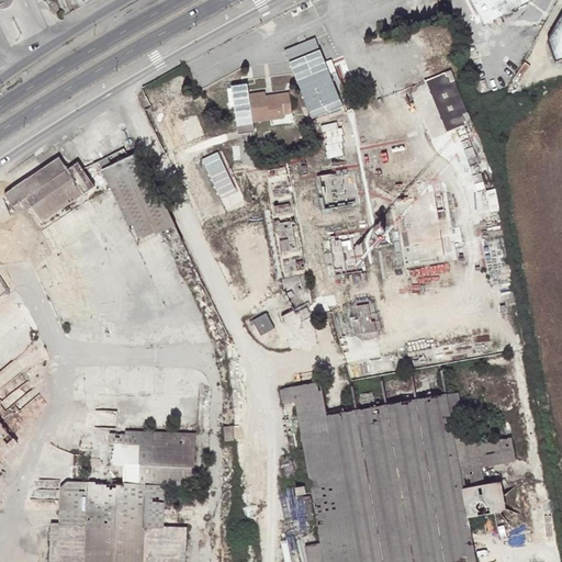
[(528,0),(472,0),(484,23),(528,0)]
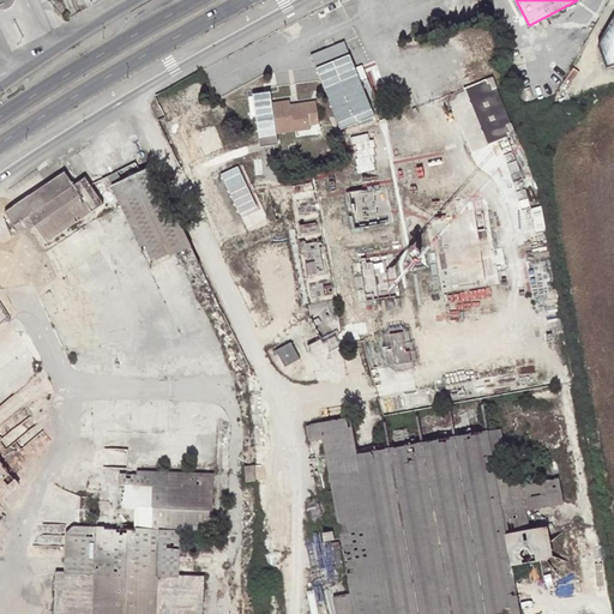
[(613,7),(593,43),(597,52),(613,22),(613,7)]
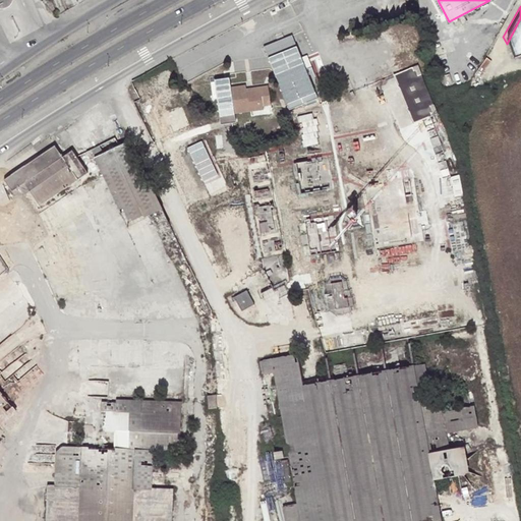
[(520,18),(507,44),(512,57),(520,53),(520,18)]
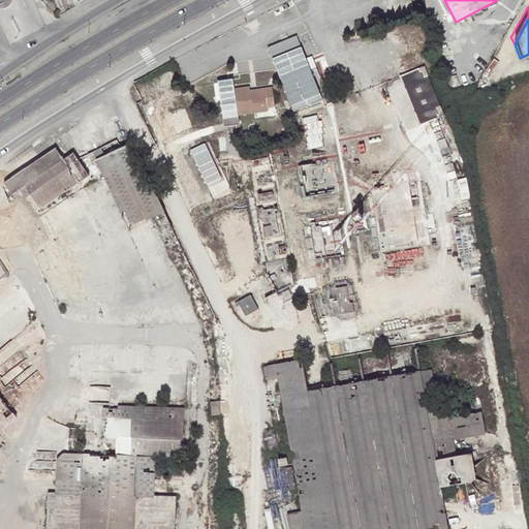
[(298,110),(328,99),(304,34),(274,44),(298,110)]
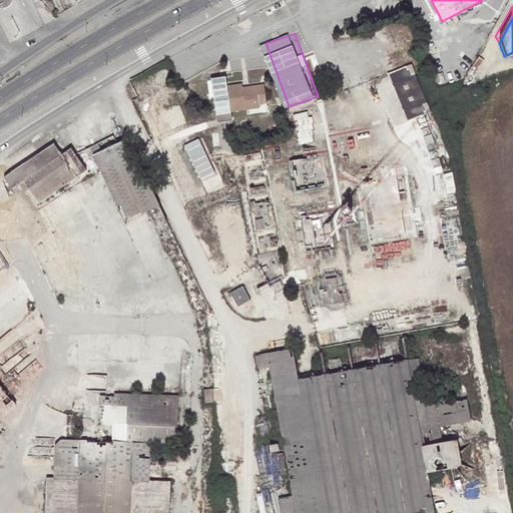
[(392,71),(408,119),(433,111),(417,63),(392,71)]
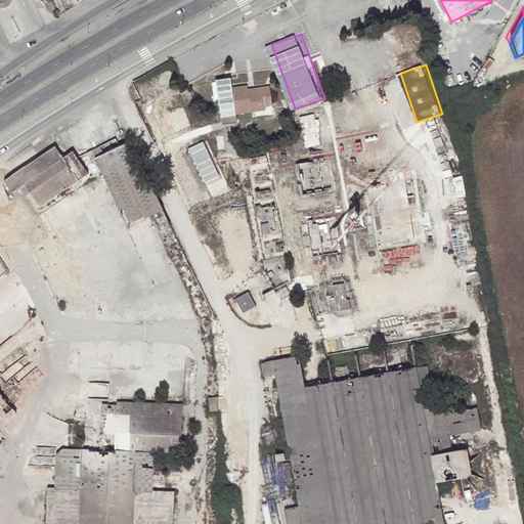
[(248,86),(234,91),(242,116),(268,108),(268,104),(275,102),(270,85),(260,88),(261,90),(250,94),(249,89),(248,86)]
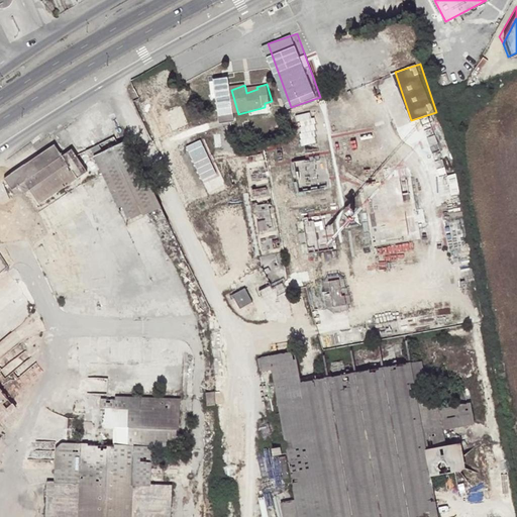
[(256,87),(255,85),(245,88),(246,93),(257,89),(256,87)]
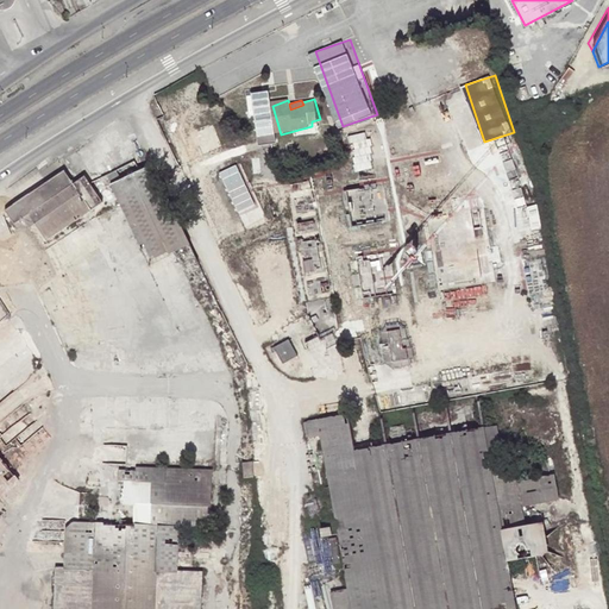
[(357,169),(374,168),(371,133),(356,135),(357,169)]
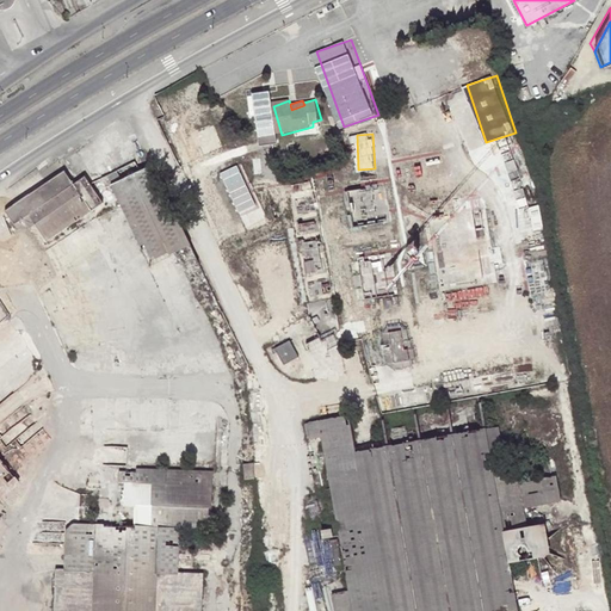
[(242,164),(223,172),(244,214),(261,205),(242,164)]
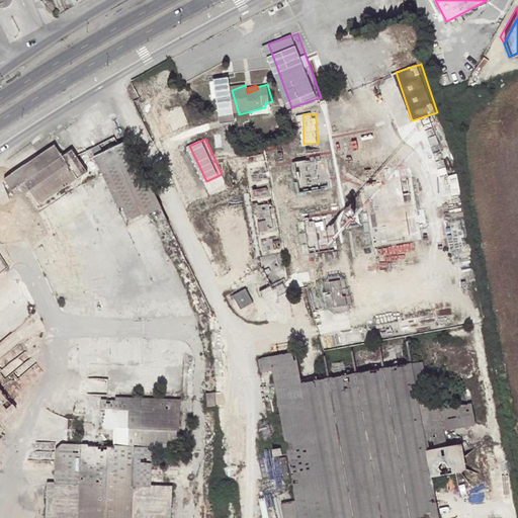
[(123,214),(158,200),(138,157),(130,162),(122,149),(96,163),(100,171),(123,214)]
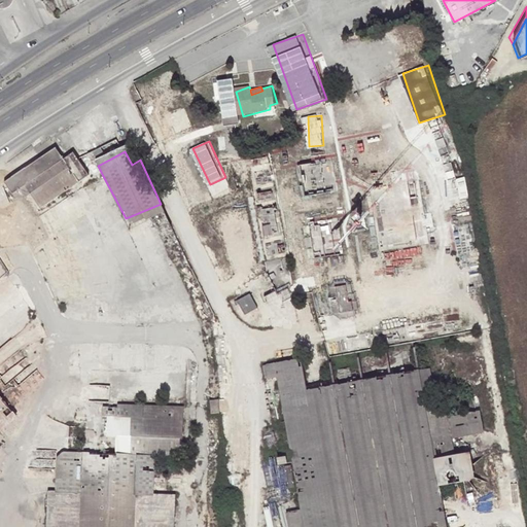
[(88,195),(77,169),(74,171),(66,157),(10,200),(22,216),(30,211),(41,227),(88,195)]
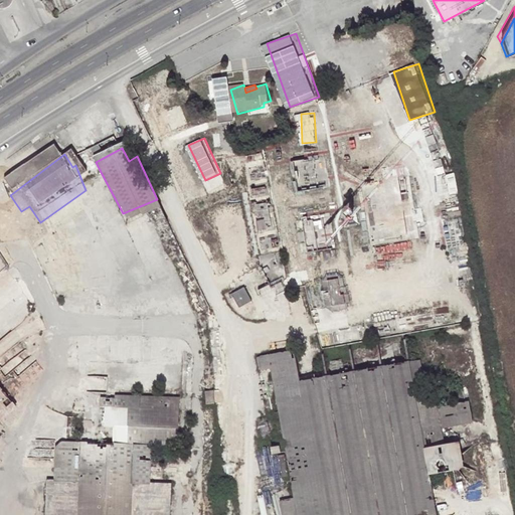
[(100,170),(96,162),(91,165),(96,173),(100,170)]
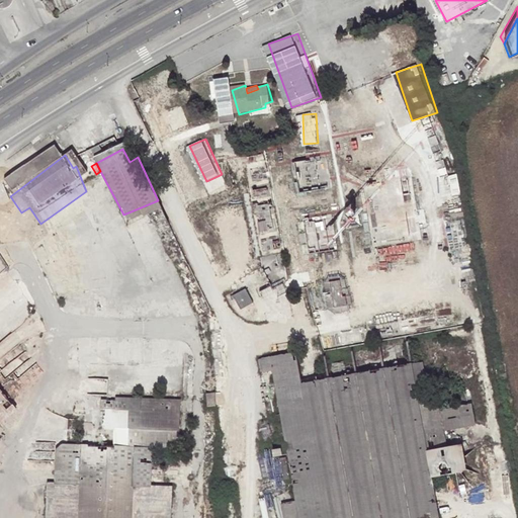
[(79,164),(76,166),(86,191),(94,185),(79,164)]
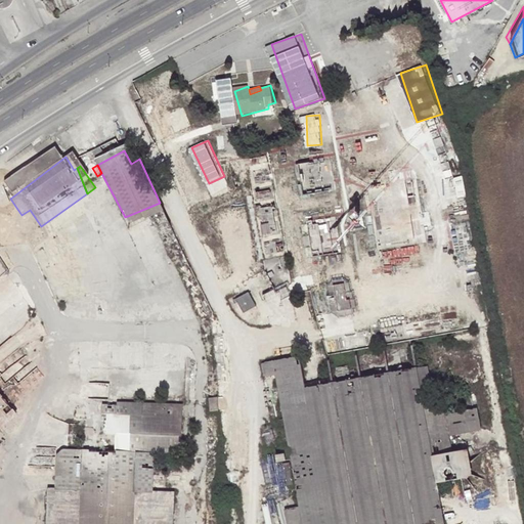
[(137,242),(169,224),(160,203),(125,217),(137,242)]
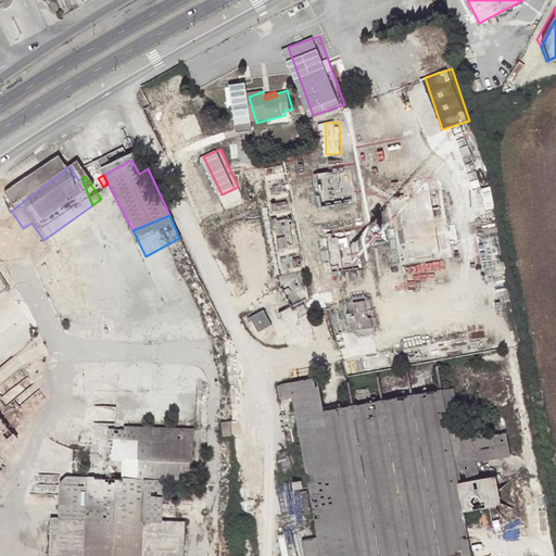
[(355,329),(374,327),(371,301),(353,302),(355,329)]
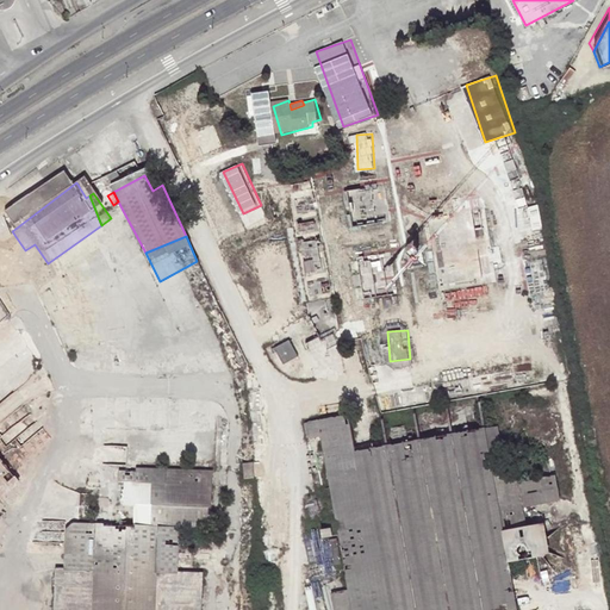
[(285,363),(302,355),(293,340),(277,348),(285,363)]
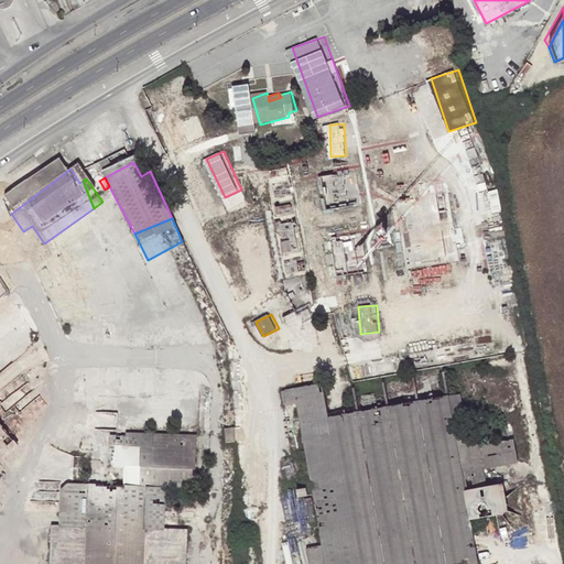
[(4,382),(0,384),(0,394),(3,400),(12,393),(4,382)]
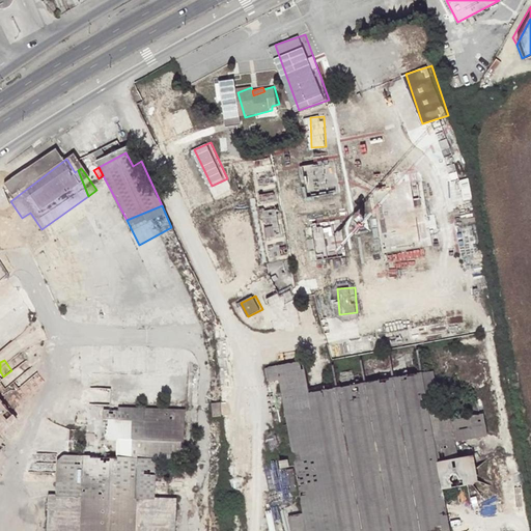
[(454,530),(446,488),(462,485),(472,484),(467,458),(464,441),(487,437),(483,412),(452,417),(444,381),(440,381),(425,385),(423,372),(309,395),(303,361),(263,369),(266,380),(278,378),(296,464),(305,510),(290,511),(294,530),(454,530)]
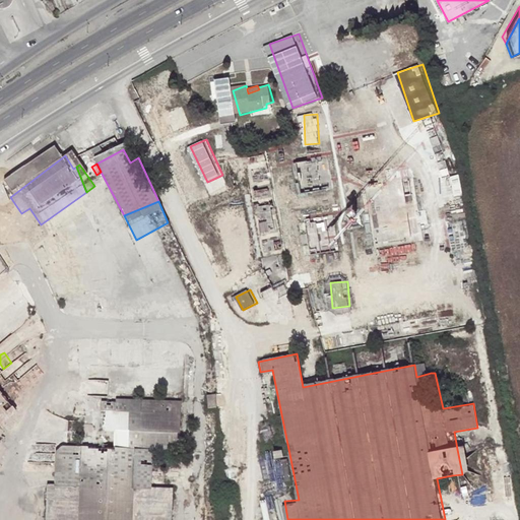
[(430,362),(414,365),(416,377),(431,373),(430,362)]
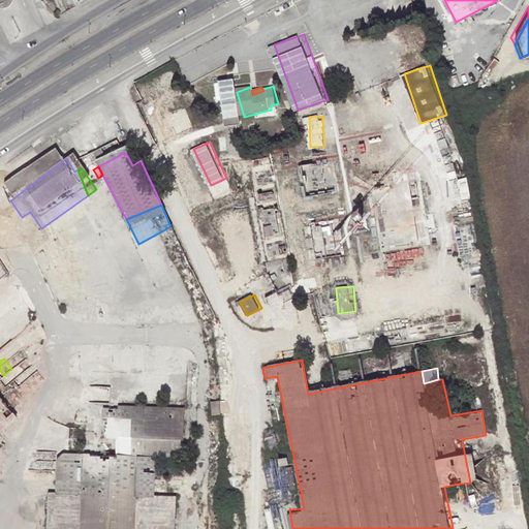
[(0,393),(0,429),(18,414),(0,393)]
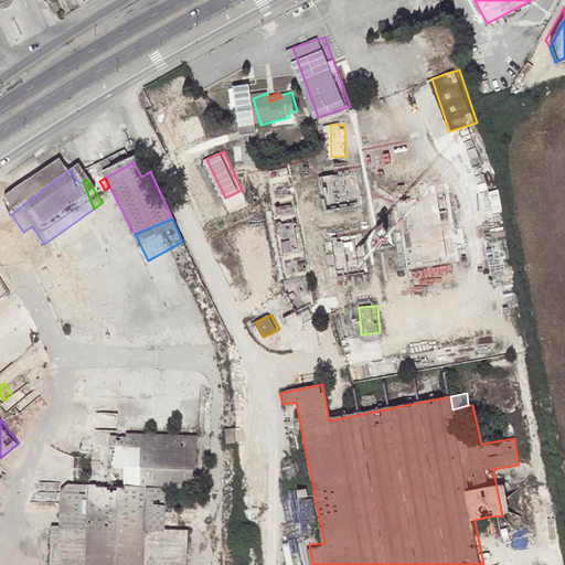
[(226,444),(236,443),(235,429),(225,430),(226,444)]
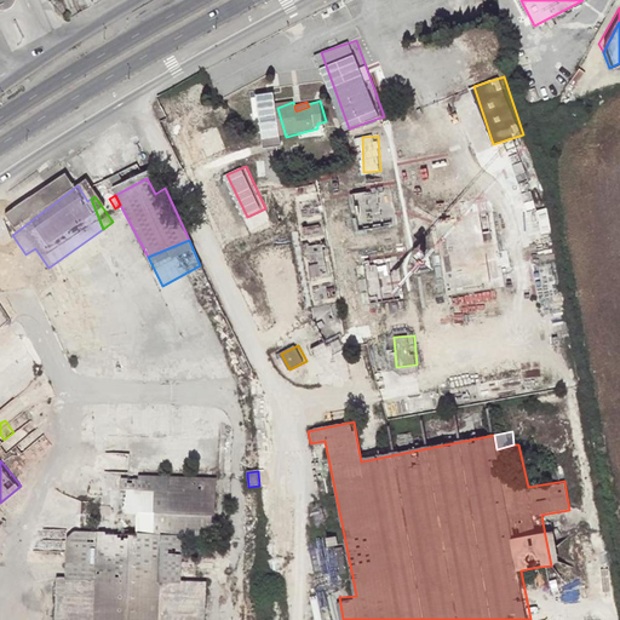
[(184,478),(137,476),(136,494),(119,493),(119,507),(113,515),(113,534),(89,534),(91,506),(76,505),(75,538),(69,538),(62,544),(61,584),(52,583),(50,619),(200,619),(202,584),(177,583),(158,581),(160,535),(228,538),(229,498),(185,495),(184,478)]
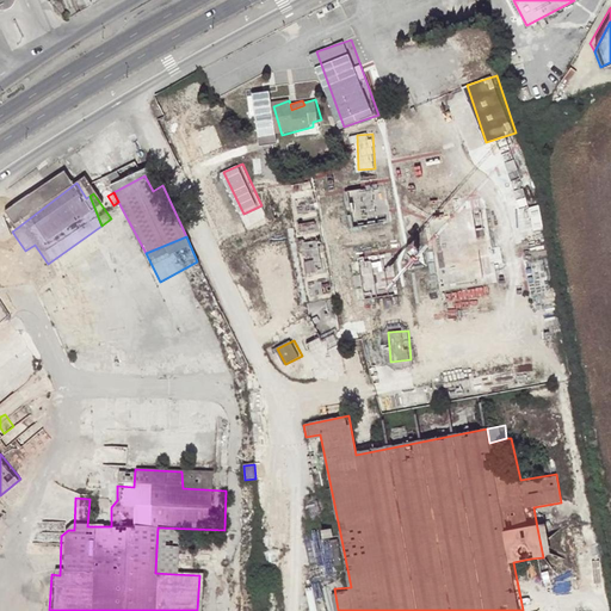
[(227,473),(181,471),(183,488),(226,491),(227,473)]
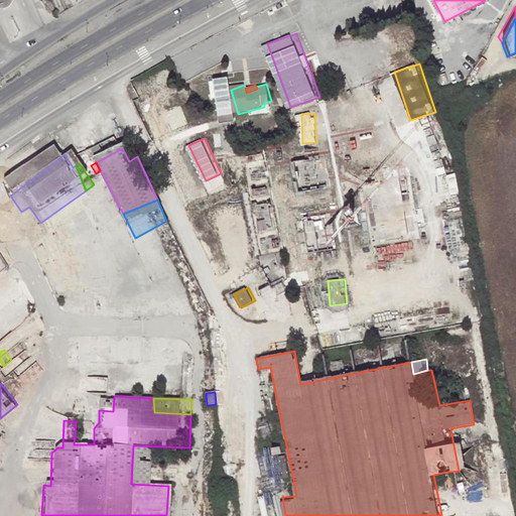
[(273,455),(280,453),(279,443),(271,445),(273,455)]
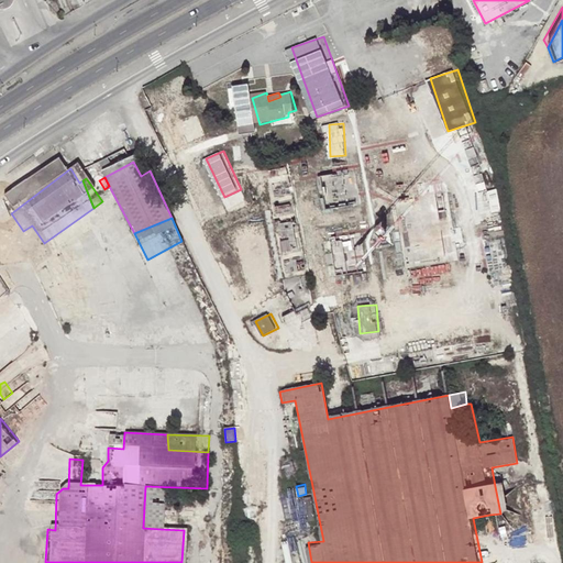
[(143,528),(161,529),(163,487),(145,486),(143,528)]
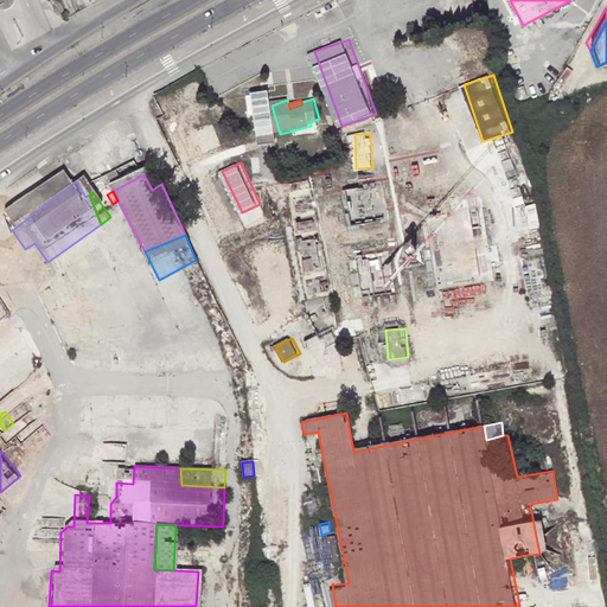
[(349,583),(338,530),(330,532),(321,535),(332,585),(349,583)]
